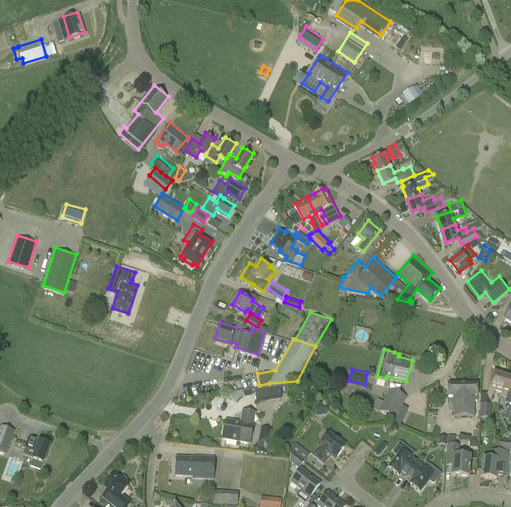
[(504,386),(508,373),(494,369),(490,383),(487,391),(494,393),(497,384),(504,386)]
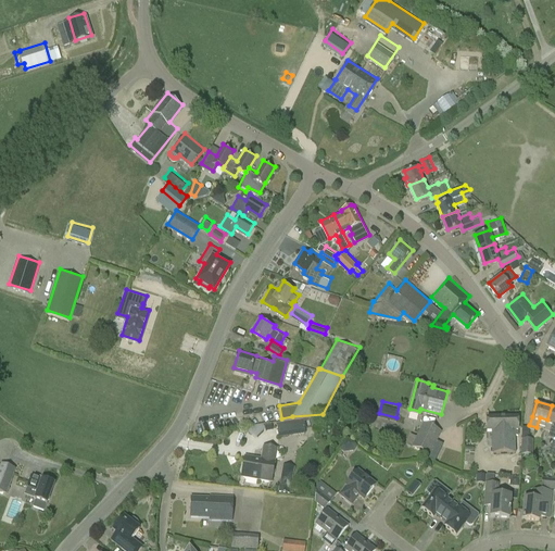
[(554,407),(552,405),(545,423),(544,427),(551,428),(549,435),(553,437),(549,451),(554,453),(554,407)]
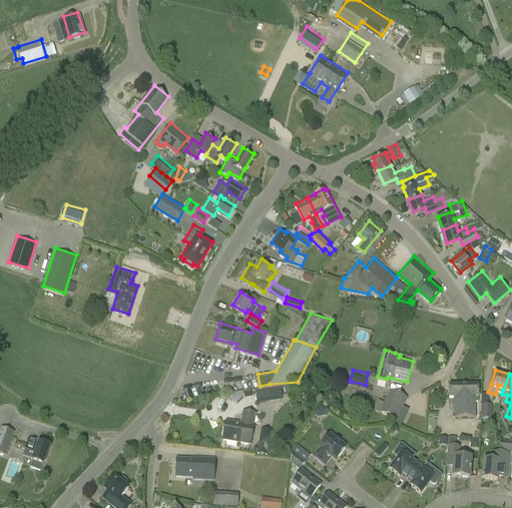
[(476,399),(479,398),(478,381),(450,382),(450,395),(455,395),(455,416),(476,415),(476,399)]
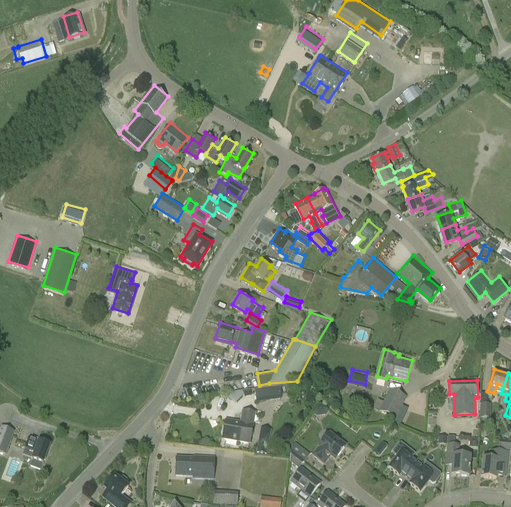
[(257,398),(282,394),(280,382),(256,386),(257,398)]
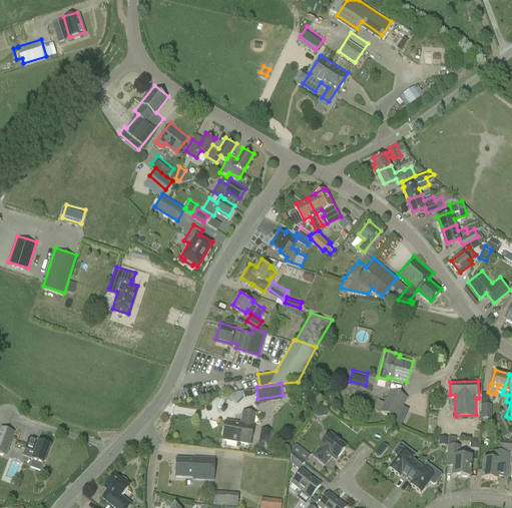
[(381,409),(397,417),(408,395),(391,387),(381,409)]
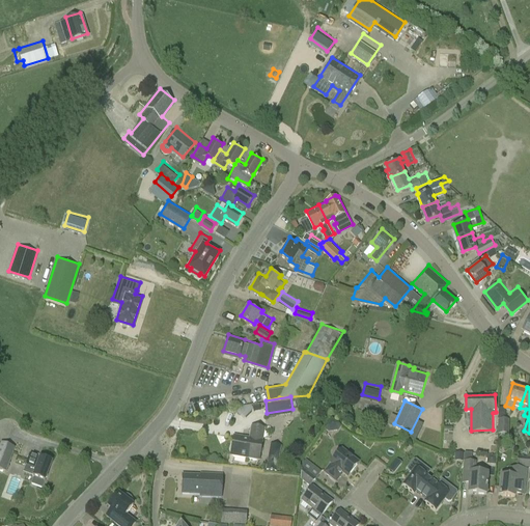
[(337,427),(342,420),(332,414),(327,421),(337,427)]
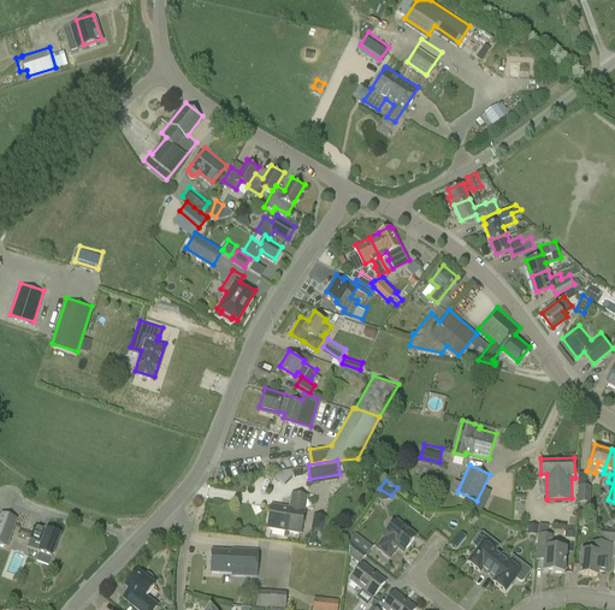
[(591,499),(592,483),(579,481),(578,498),(591,499)]
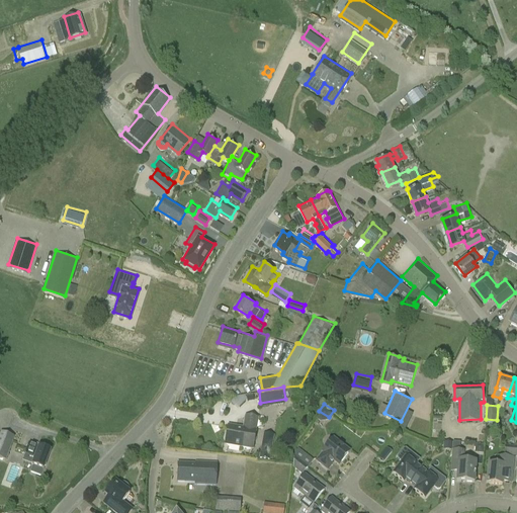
[(253,445),(257,426),(259,413),(246,411),(243,424),(231,422),(227,441),(253,445)]
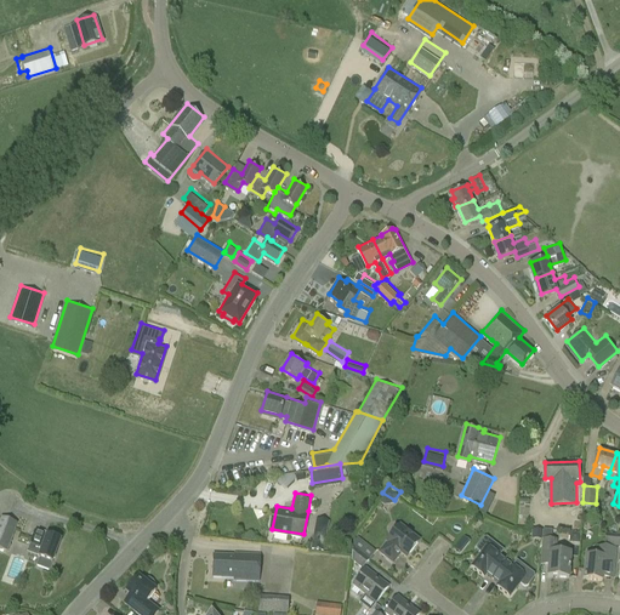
[(3,512),(0,516),(0,544),(9,547),(20,518),(3,512)]
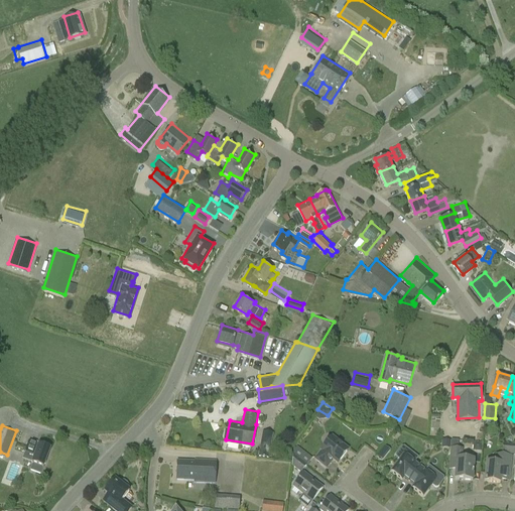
[(270,454),(274,429),(263,427),(259,452),(270,454)]
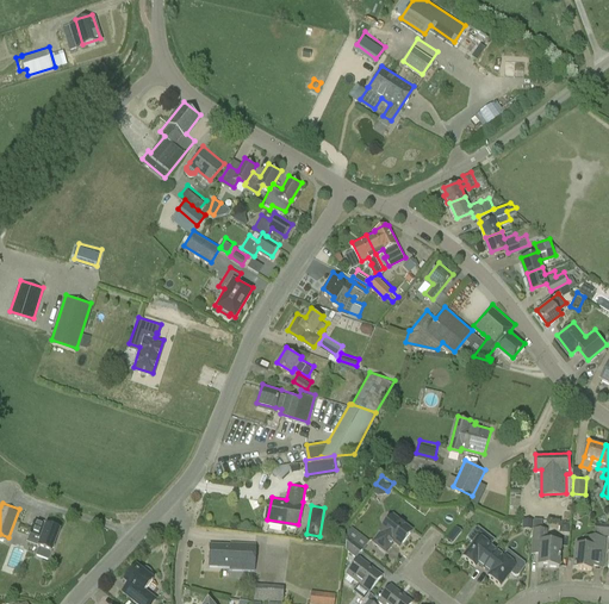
[(412,527),(393,511),(395,510),(391,508),(390,508),(387,508),(385,509),(383,510),(381,512),(381,515),(383,517),(386,521),(372,537),(386,549),(395,539),(401,543),(412,527)]
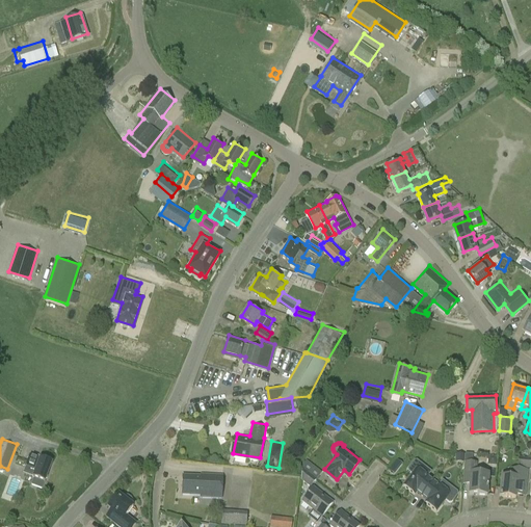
[(466,458),(466,449),(456,449),(455,458),(465,458),(465,457),(466,458)]
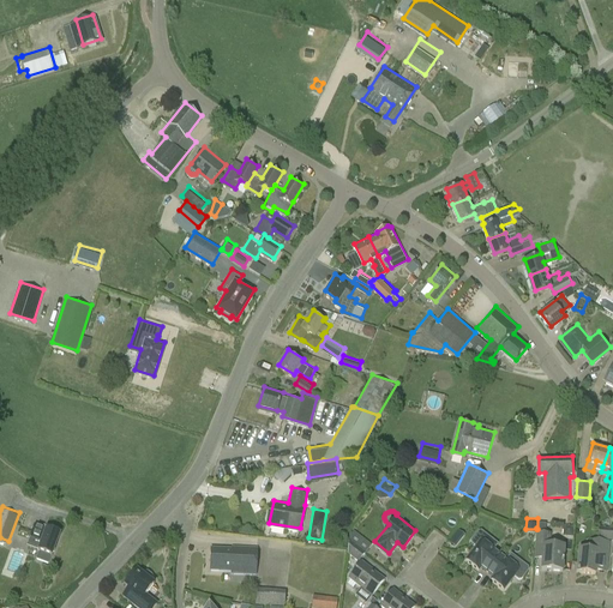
[(40,546),(40,547),(37,554),(49,559),(52,551),(53,552),(61,529),(36,519),(30,534),(42,539),(40,546)]
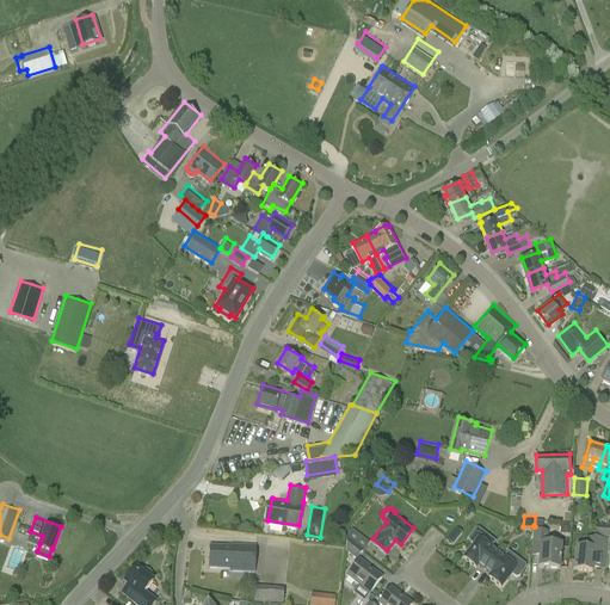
[(609,522),(597,520),(595,531),(609,533),(609,522)]
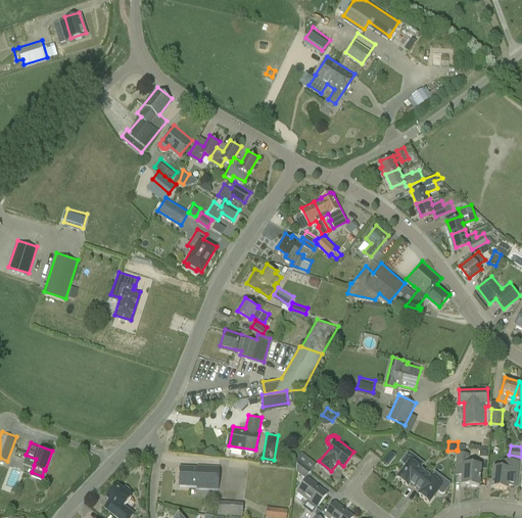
[(390,448),(384,457),(388,460),(395,451),(390,448)]
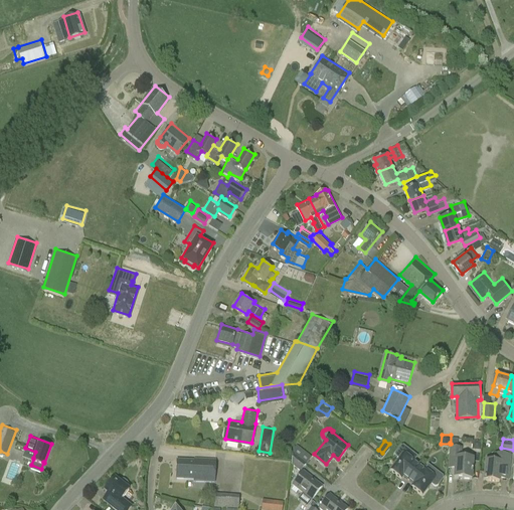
[(297,442),(296,443),(295,443),(292,461),(301,468),(312,453),(297,442)]
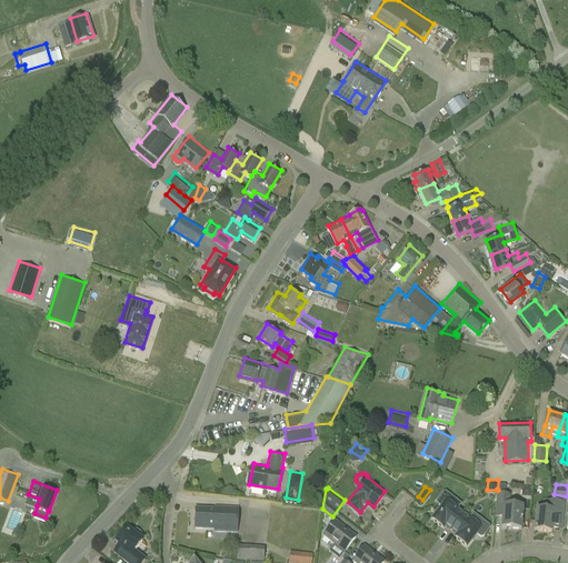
[(452,526),(464,511),(458,506),(462,500),(447,488),(445,488),(437,496),(438,499),(442,503),(432,514),(445,524),(447,522),(452,526)]
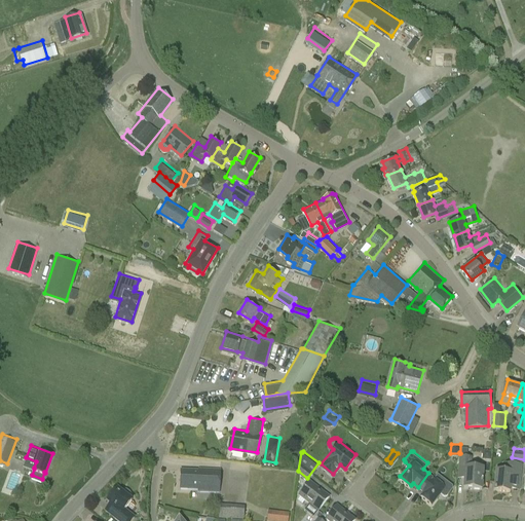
[(484,468),(472,467),(472,453),(467,453),(460,453),(459,452),(459,453),(458,476),(465,477),(464,485),(483,486),(484,468)]
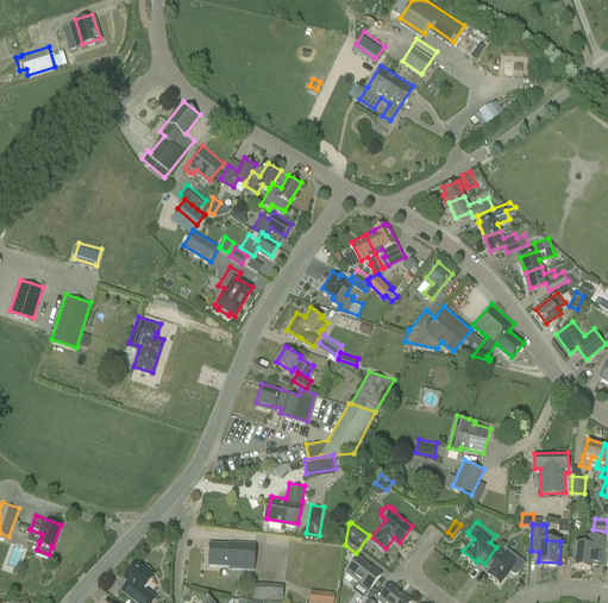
[(591,565),(593,563),(602,564),(606,533),(585,531),(584,542),(576,541),(574,564),(591,565)]
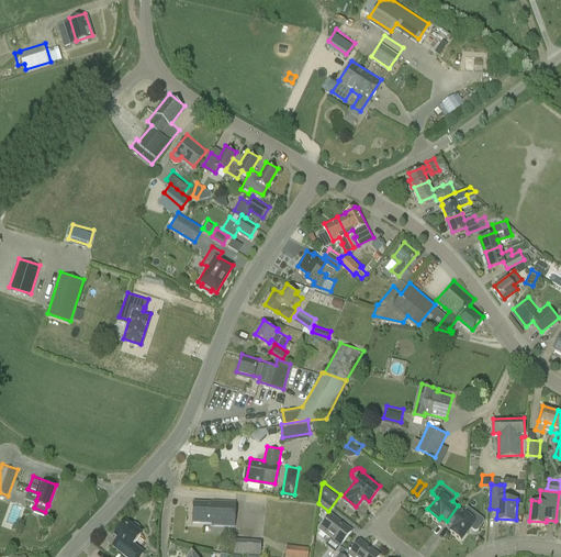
[(236,523),(237,499),(214,498),(214,499),(193,499),(193,519),(213,520),(213,522),(236,523)]
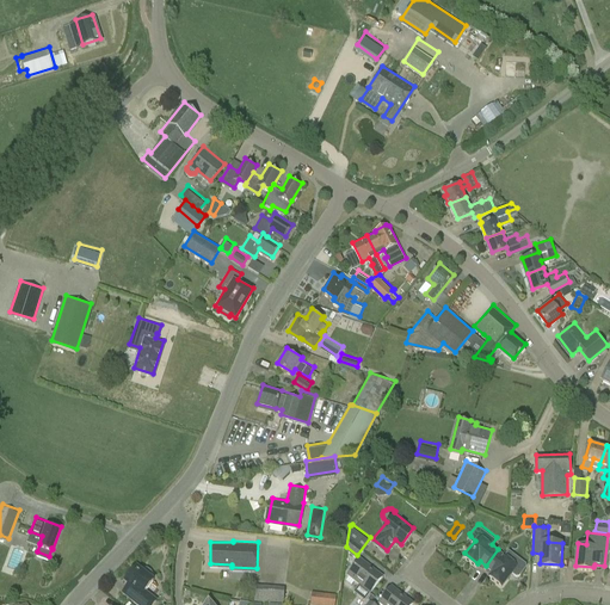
[(498,549),(486,566),(492,570),(490,573),(503,582),(512,569),(517,573),(519,573),(527,562),(527,560),(510,547),(504,554),(498,549)]
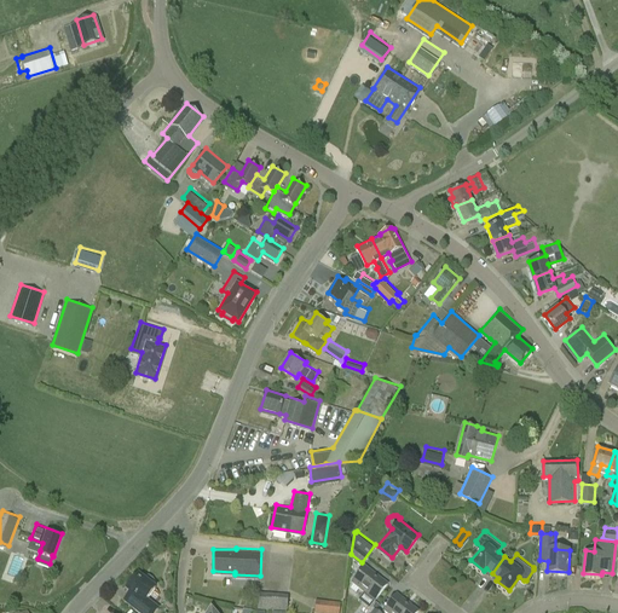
[(376,596),(388,580),(365,564),(353,579),(376,596)]
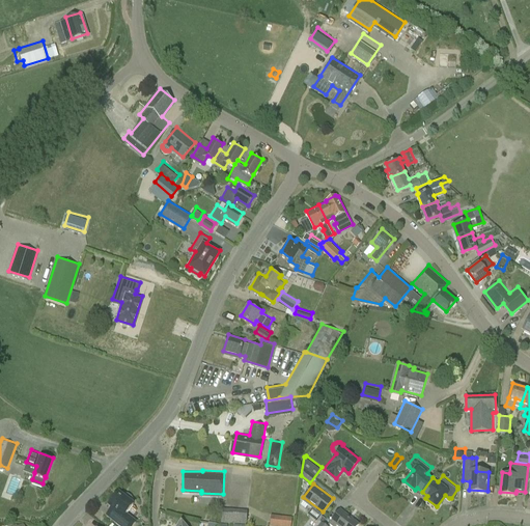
[(109,503),(112,505),(106,513),(123,525),(131,525),(137,519),(127,510),(134,501),(131,499),(132,498),(133,495),(132,493),(129,491),(127,491),(124,491),(123,493),(119,490),(109,503)]
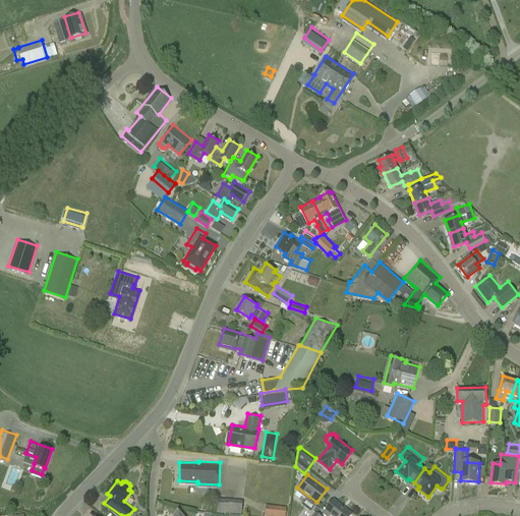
[(243,498),(218,496),(217,509),(242,511),(243,498)]
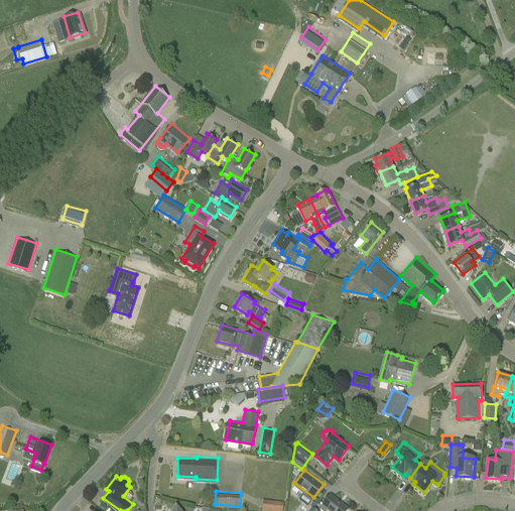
[(328,510),(345,510),(349,506),(332,492),(320,505),(328,510)]
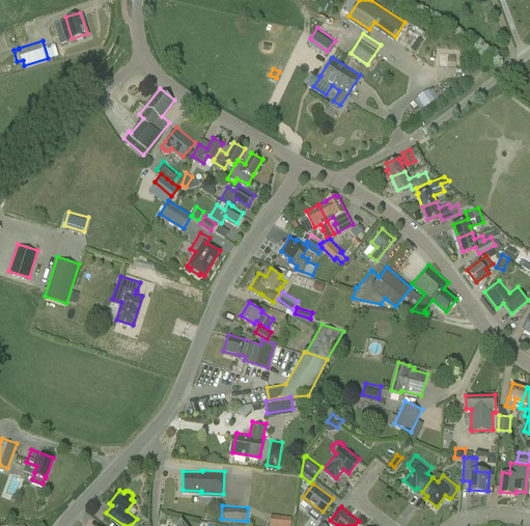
[(293,514),(272,511),(270,523),(291,525),(293,514)]
